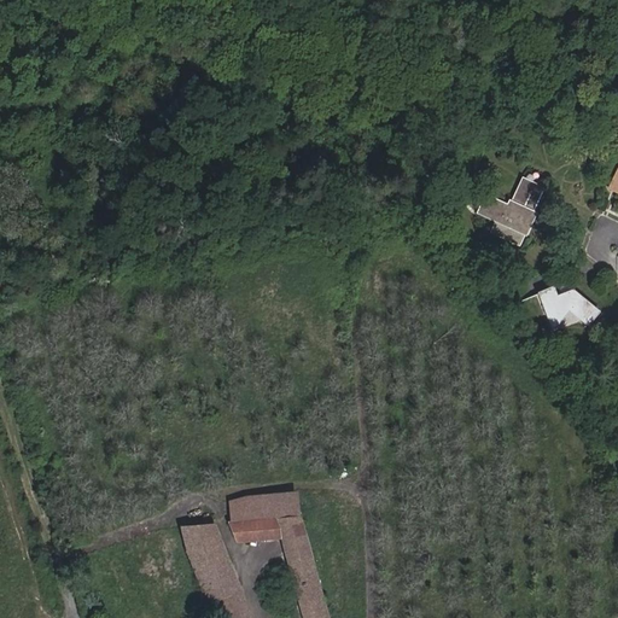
[(519,186),(493,172),(487,184),(538,209),(541,202),(537,199),(553,169),(532,158),(519,186)]
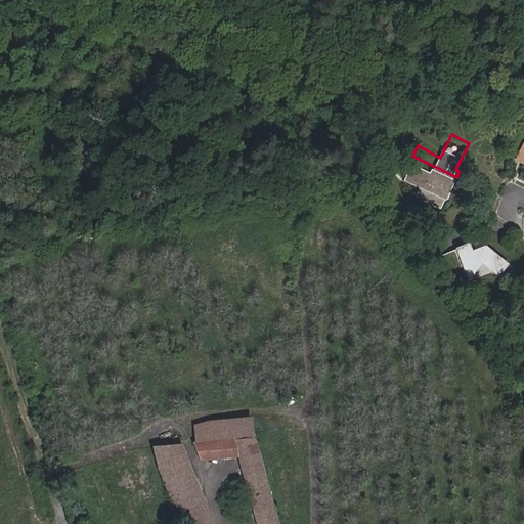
[(523,136),(513,158),(523,163),(523,136)]
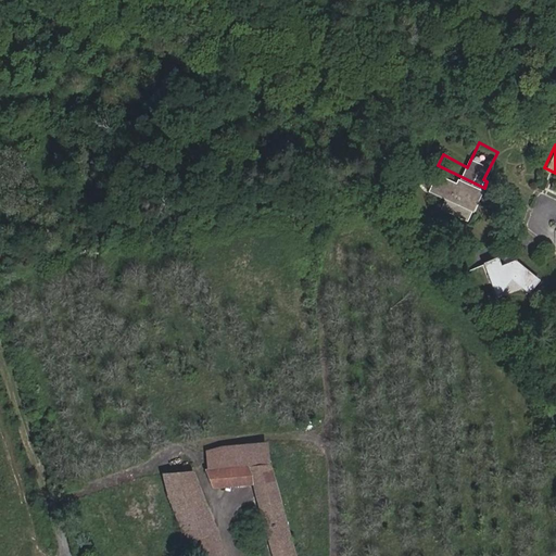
[(484,188),(438,165),(432,176),(447,184),(442,197),(467,210),(472,199),(477,201),(484,188)]
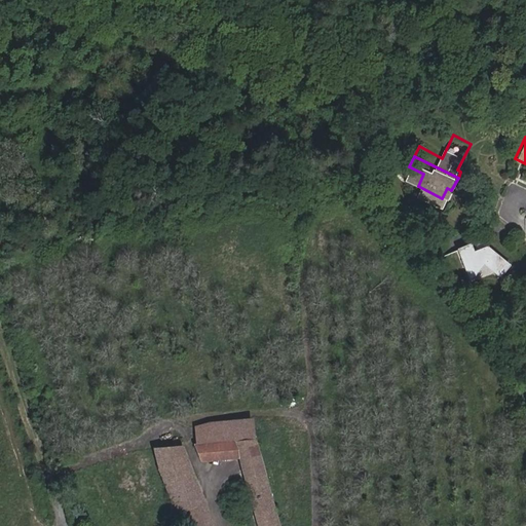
[(473,242),(449,252),(460,280),(462,280),(475,265),(491,278),(500,268),(473,242)]
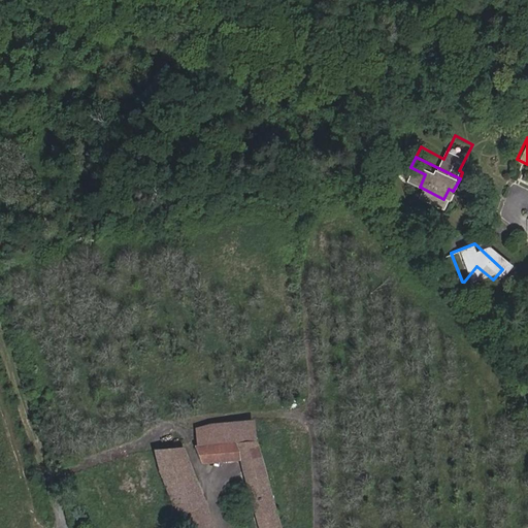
[(211,425),(196,429),(198,448),(256,442),(254,422),(211,425)]
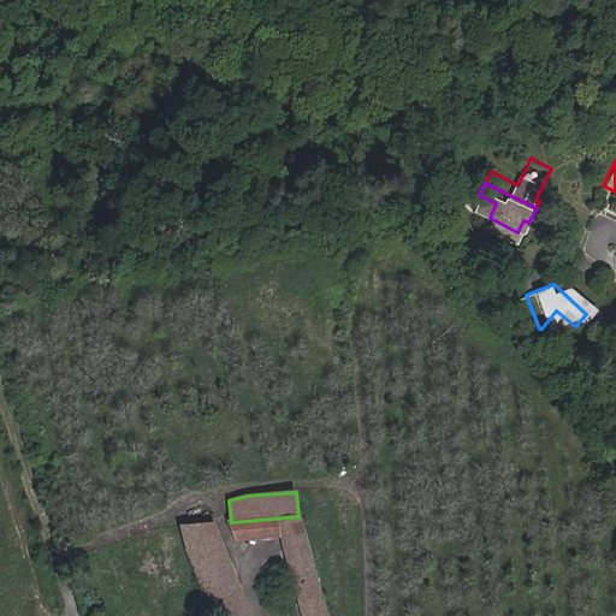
[(289,567),(311,561),(304,537),(298,516),(231,522),(237,538),(282,537),(289,567)]
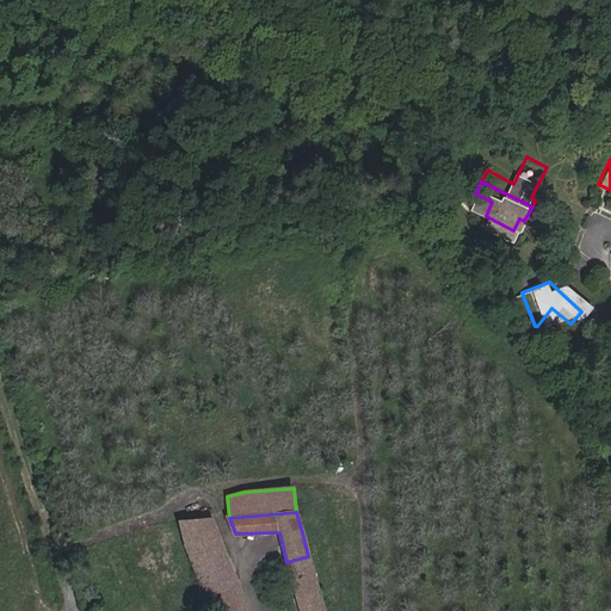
[(235,582),(211,519),(178,522),(185,544),(205,594),(235,582)]
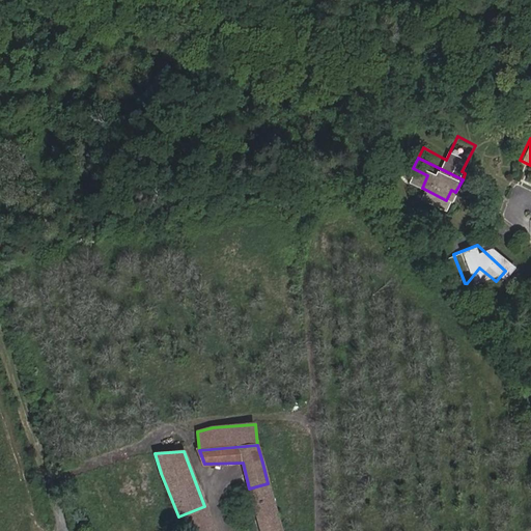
[(260,530),(280,530),(268,483),(249,488),(260,530)]
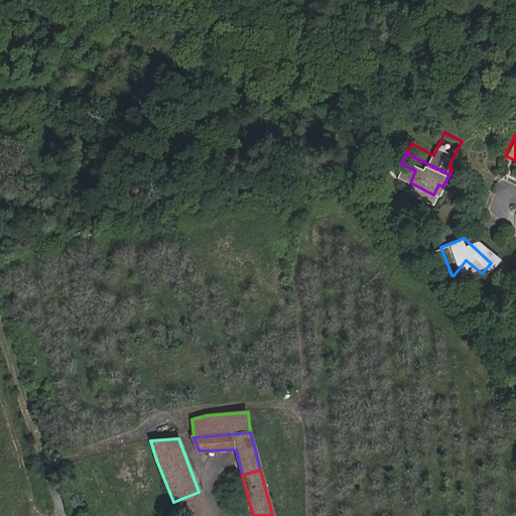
[(207,515),(199,492),(173,503),(181,515),(207,515)]
